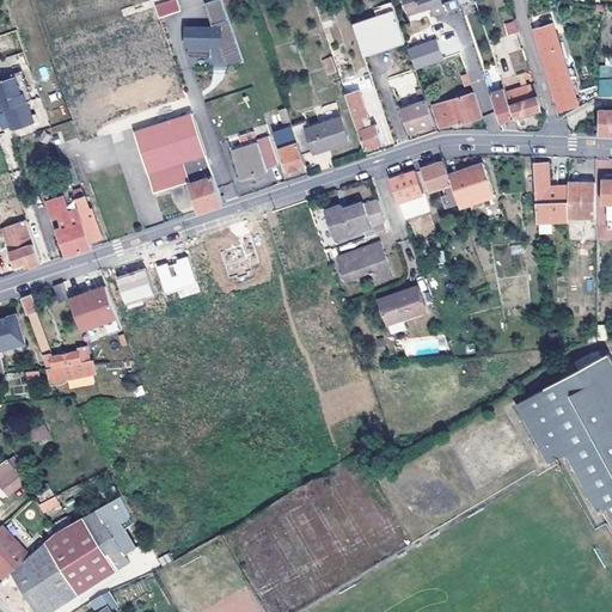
[(170,0),(155,5),(159,18),(181,11),(177,0),(170,0)]
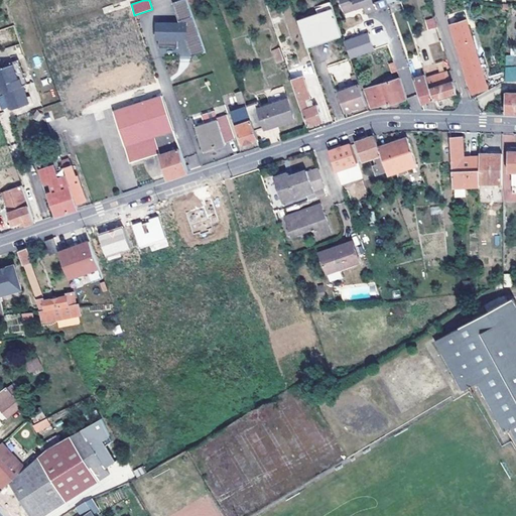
[(186,0),(177,0),(172,2),(177,17),(178,21),(167,20),(153,19),(151,36),(159,37),(158,44),(175,46),(176,39),(185,40),(190,55),(205,50),(186,0)]
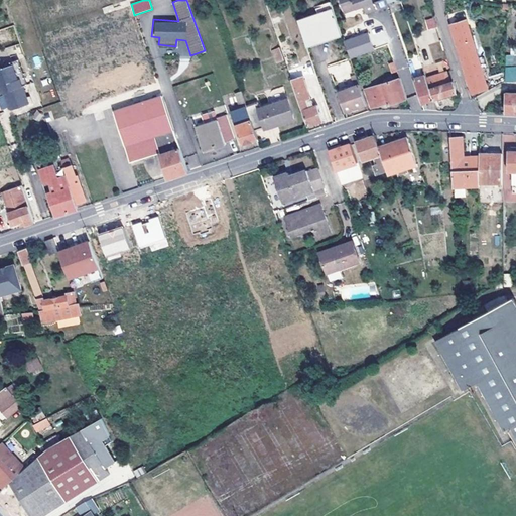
[(376,10),(373,1),(372,0),(340,0),(345,12),(357,8),(357,6),(363,4),(367,13),(376,10)]
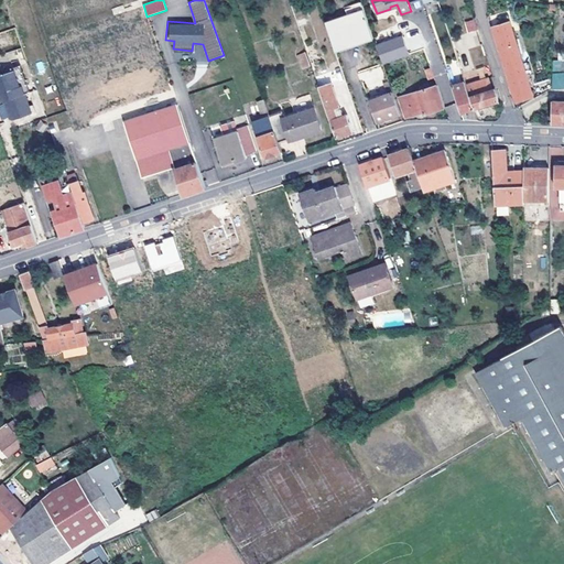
[(425,6),(424,3),(423,0),(409,0),(408,1),(411,11),(425,6)]
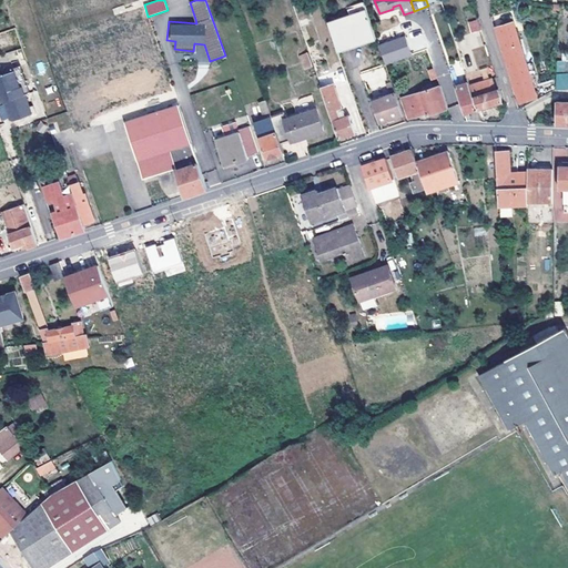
[(376,38),(367,11),(330,24),(338,50),(376,38)]
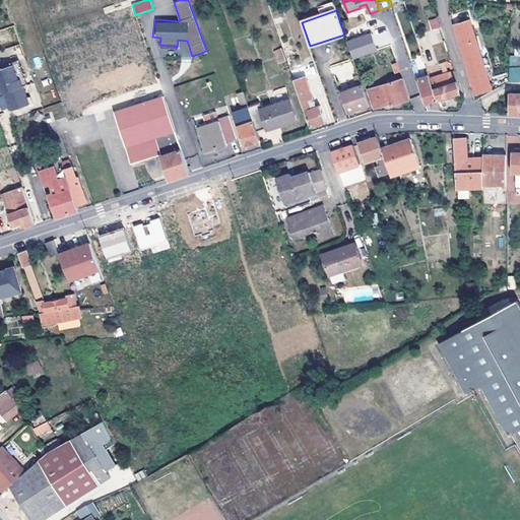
[(431,29),(440,27),(438,17),(428,20),(431,29)]
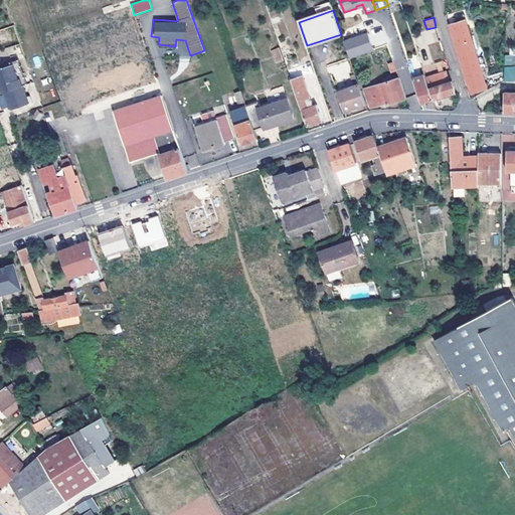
[(450,23),(470,93),(486,88),(466,18),(450,23)]
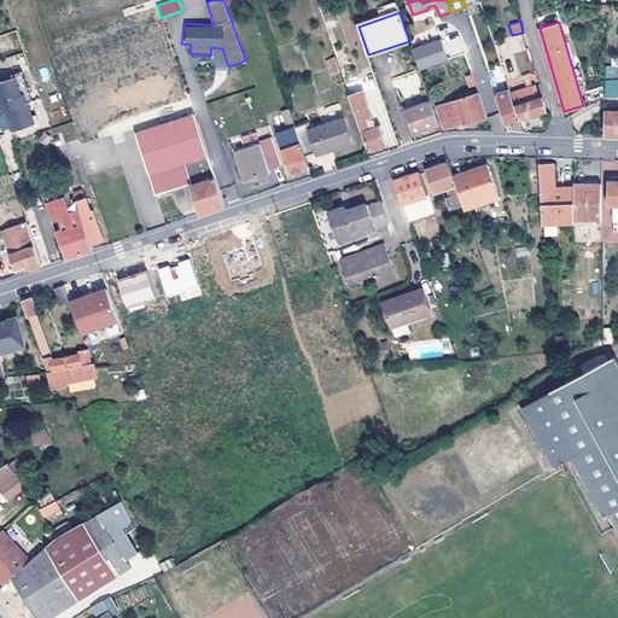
[(412,48),(420,70),(449,60),(442,38),(412,48)]
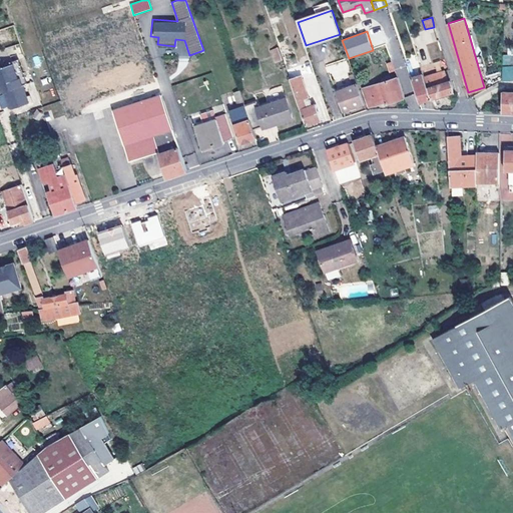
[(174,46),(157,44),(156,52),(189,55),(184,40),(175,39),(174,46)]
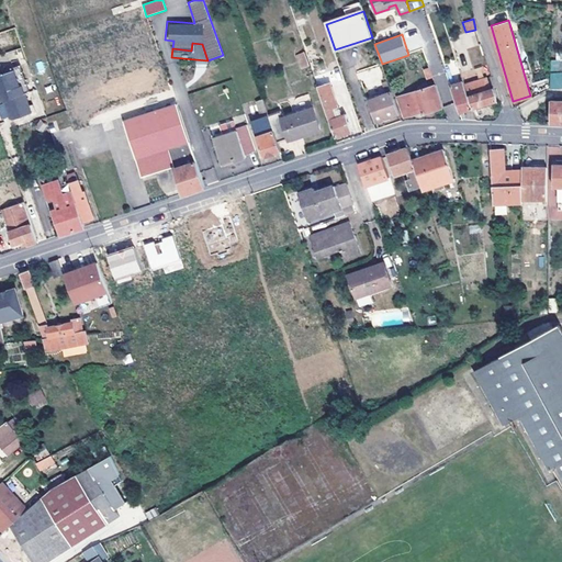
[(304,53),(296,55),(301,68),(307,66),(304,53)]
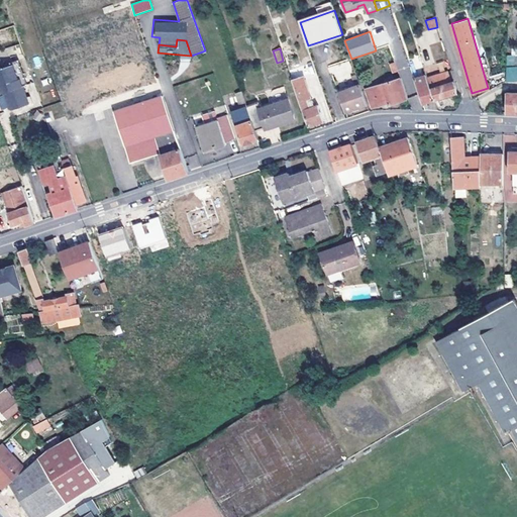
[(516,65),(516,62),(516,53),(507,53),(506,80),(516,80),(516,65)]
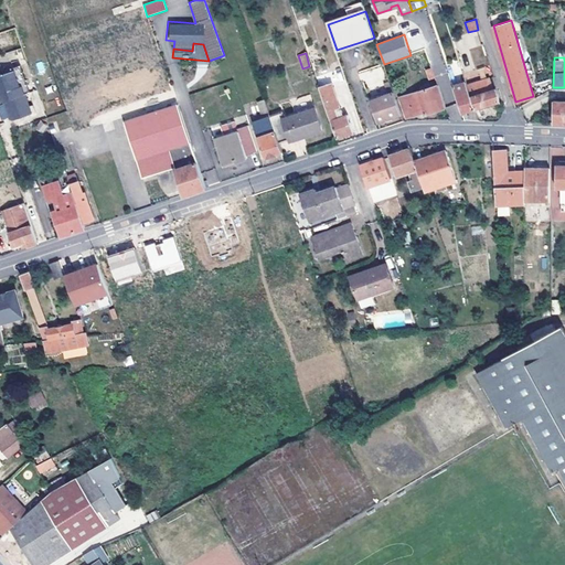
[(22,84),(24,91),(29,89),(20,64),(0,71),(0,108),(3,116),(10,114),(4,100),(3,100),(0,93),(0,92),(0,73),(14,68),(20,85),(22,84)]
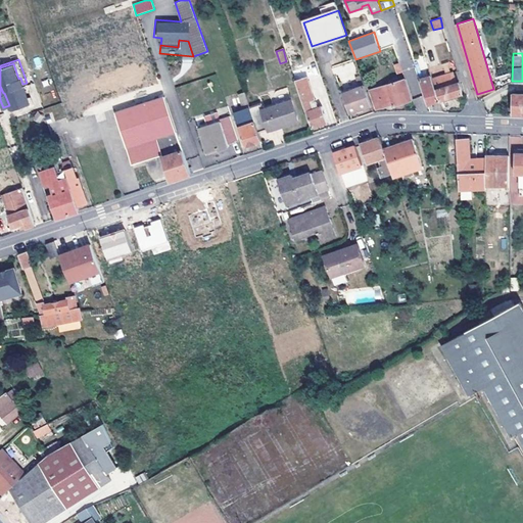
[(332,66),(339,85),(358,78),(351,60),(332,66)]
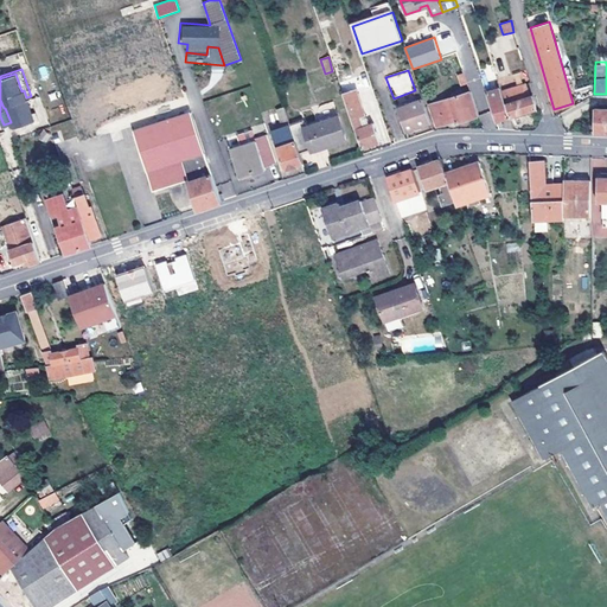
[(521,72),(511,75),(515,82),(523,78),(521,72)]
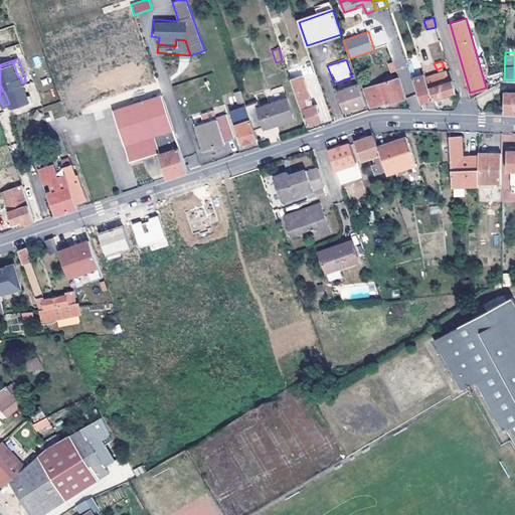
[(0,66),(0,83),(0,84),(3,92),(4,92),(9,104),(9,107),(13,108),(29,103),(22,82),(20,76),(18,77),(13,62),(0,66)]
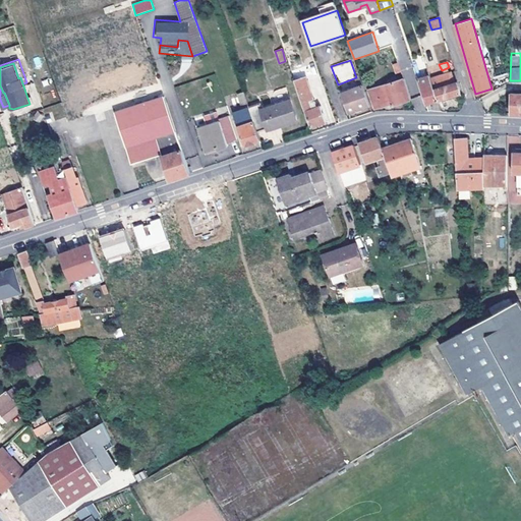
[(430,77),(438,100),(460,93),(456,81),(454,82),(451,71),(430,77)]
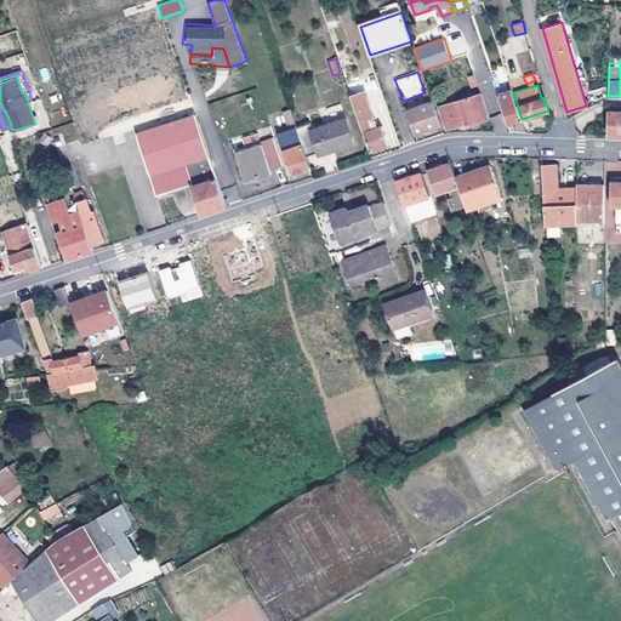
[(370,89),(375,103),(385,100),(380,86),(370,89)]
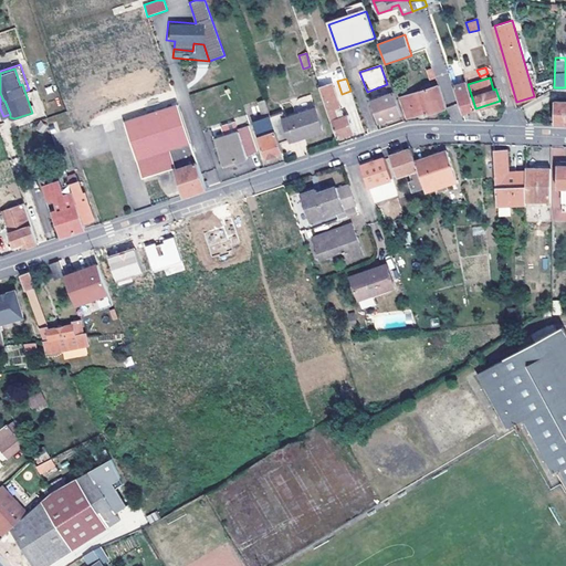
[(475,108),(468,84),(467,81),(453,85),(462,112),(475,108)]
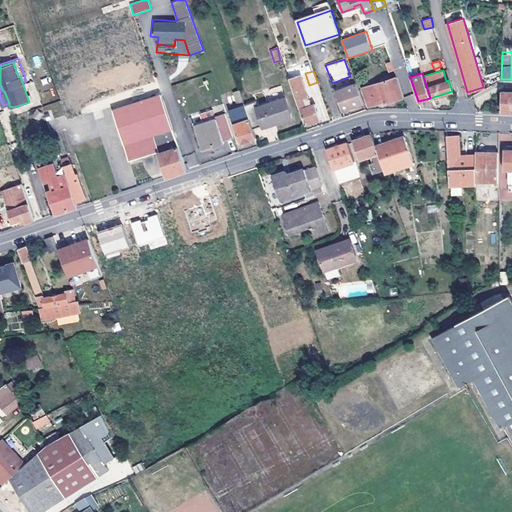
[(304,124),(320,119),(314,103),(310,105),(300,75),(289,79),(304,124)]
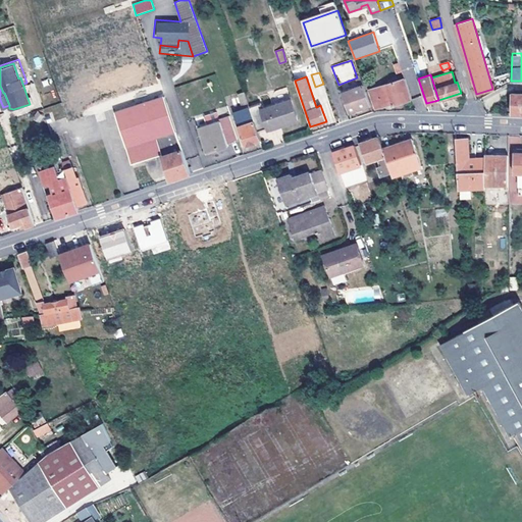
[(376,108),(392,103),(393,105),(412,99),(404,77),(370,90),(376,108)]
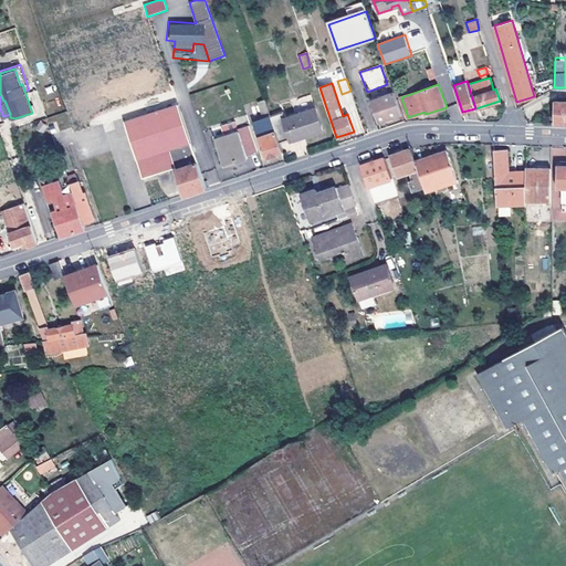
[(401,114),(395,92),(370,101),(378,122),(401,114)]
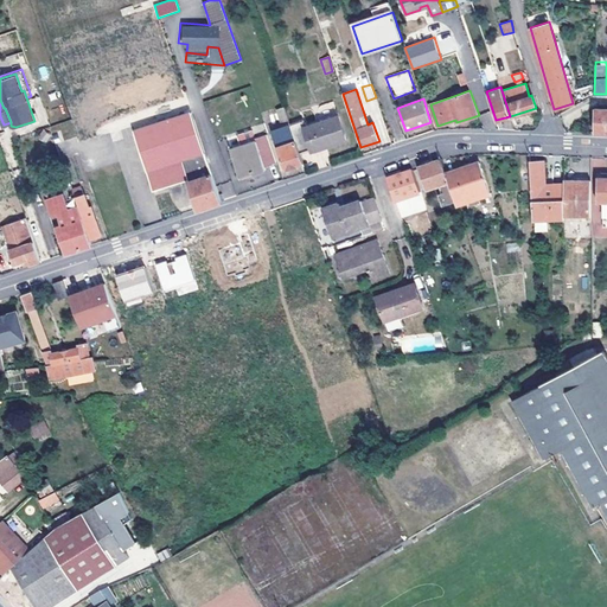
[(606,107),(594,107),(593,132),(606,132),(606,107)]
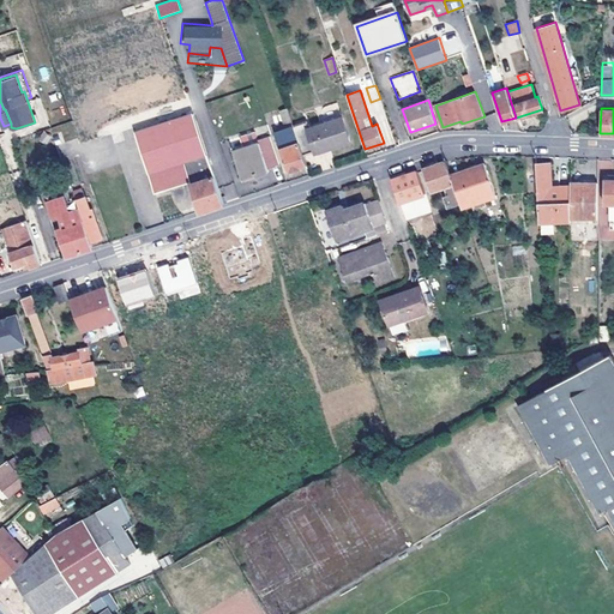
[(212,172),(209,160),(192,113),(134,133),(155,193),(188,181),(194,194),(191,196),(192,200),(196,199),(200,211),(223,203),(212,172)]
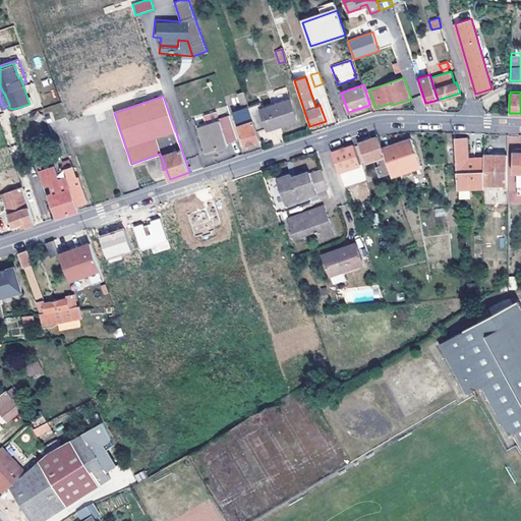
[(248,107),(257,131),(267,128),(267,129),(296,119),(289,100),(261,109),(258,103),(248,107)]
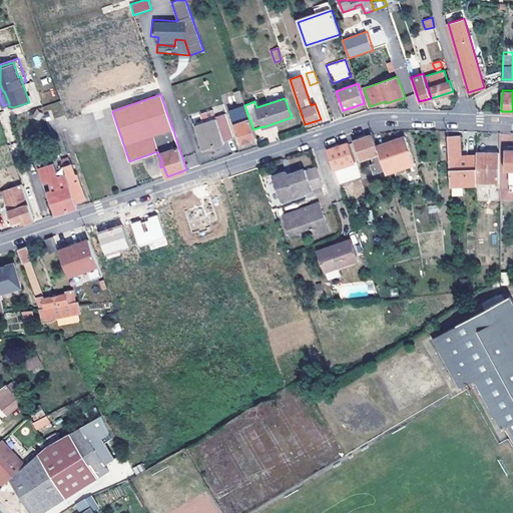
[(253,129),(244,105),(226,111),(238,143),(257,137),(253,129)]
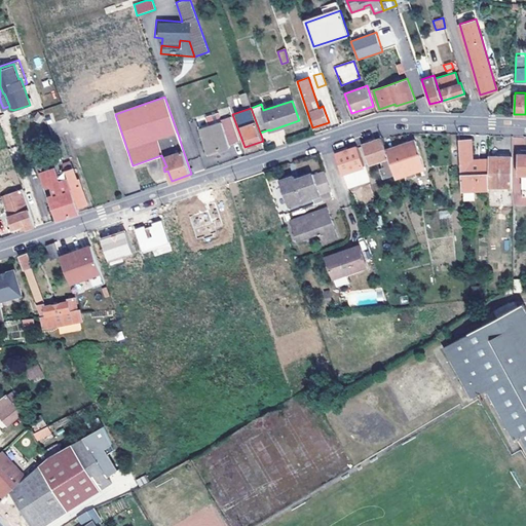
[(219,148),(220,150),(230,147),(229,145),(240,141),(231,117),(221,121),(218,112),(205,116),(209,126),(199,129),(207,152),(219,148)]
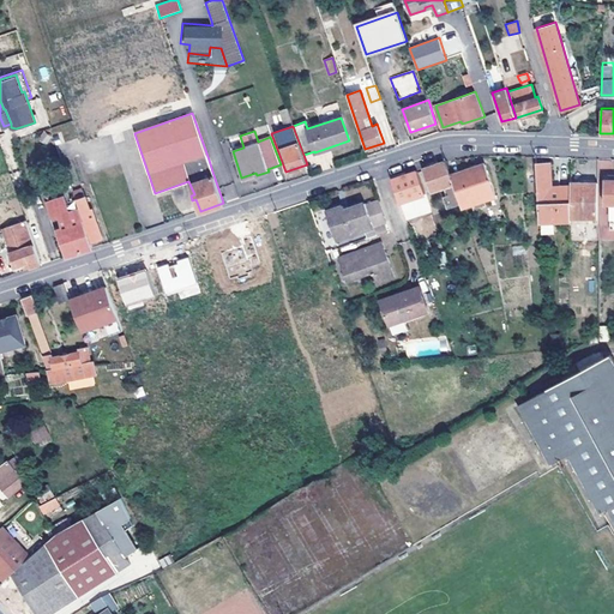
[(459,203),(451,176),(445,161),(422,168),(431,191),(445,186),(449,194),(444,196),(447,208),(459,203)]
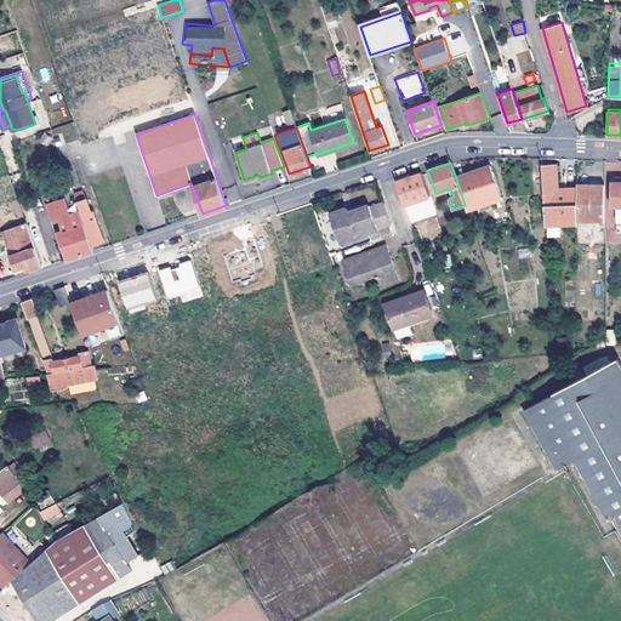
[(577,221),(577,187),(558,188),(556,164),(542,165),(545,224),(577,223),(577,221)]
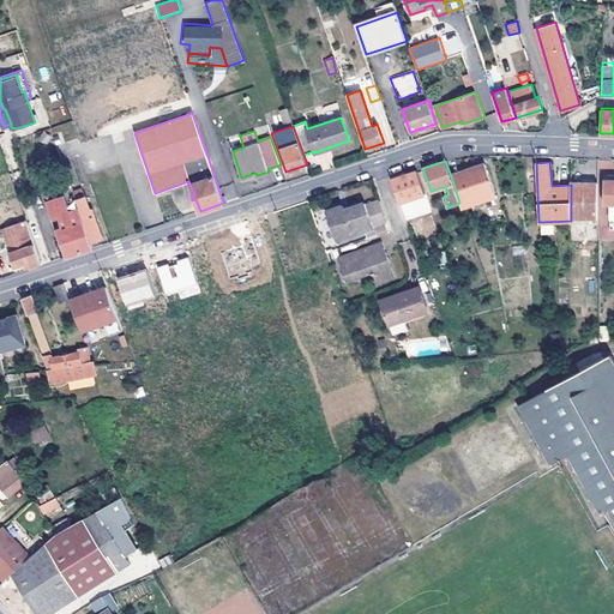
[(451,176),(459,203),(461,205),(494,193),(485,164),(451,176)]
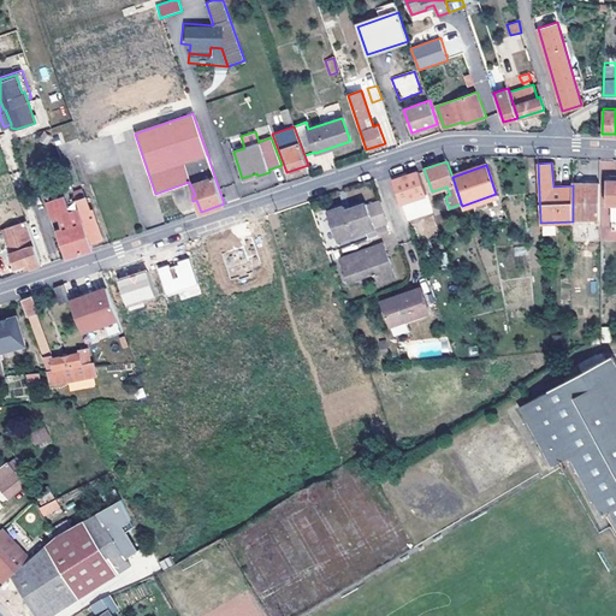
[(413,199),(427,194),(419,171),(392,179),(401,202),(413,199)]
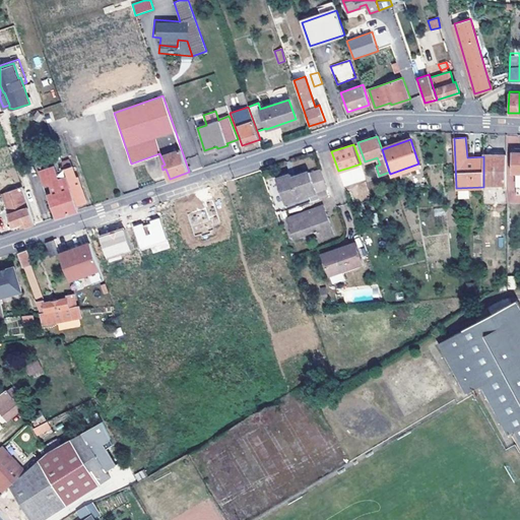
[(483,156),(483,185),(507,185),(507,154),(483,154),(483,156)]
